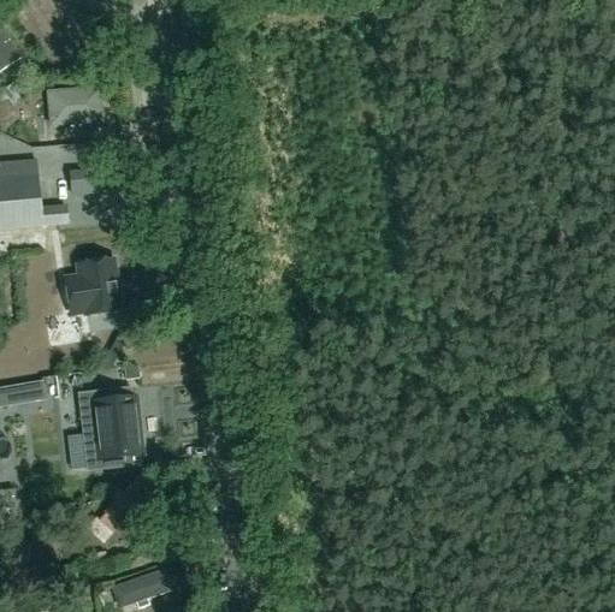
[(64,41),(45,16),(29,28),(61,70),(89,47),(76,31),(64,41)]
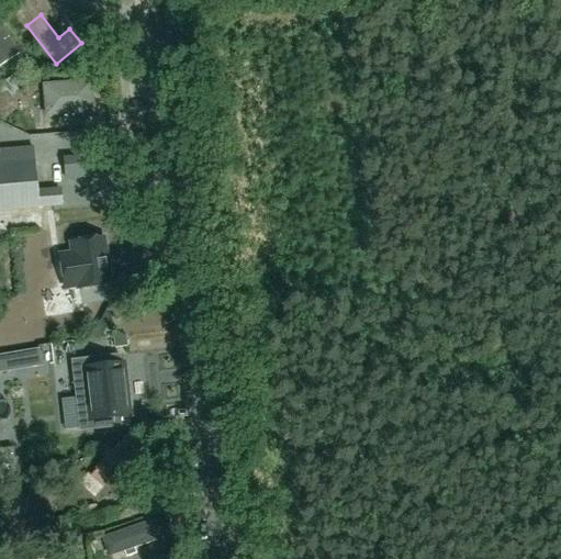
[(0,18),(0,63),(21,49),(0,18)]
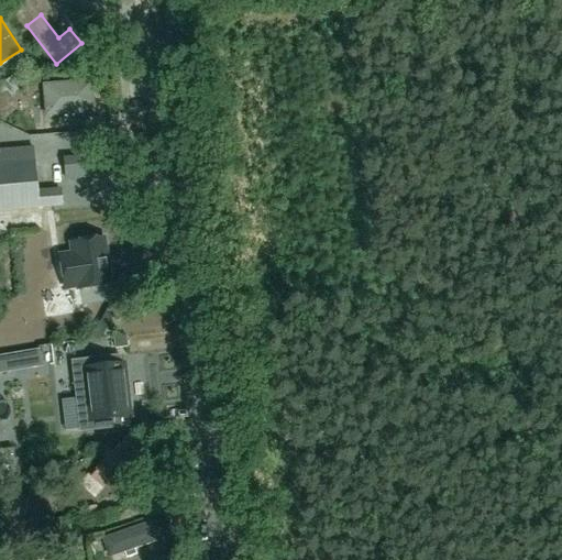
[(94,76),(43,81),(46,116),(97,110),(94,76)]
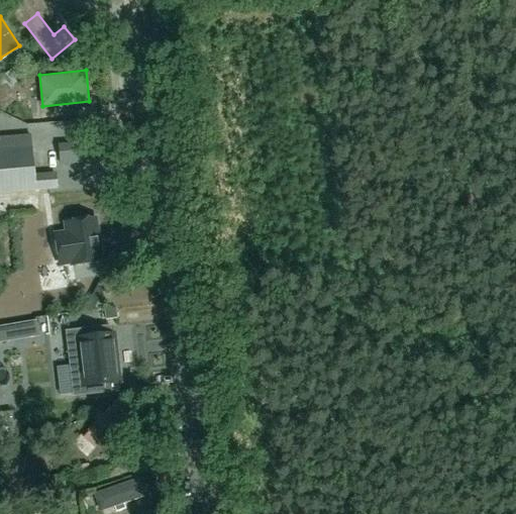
[(0,101),(3,105),(14,97),(6,86),(0,90),(0,101)]
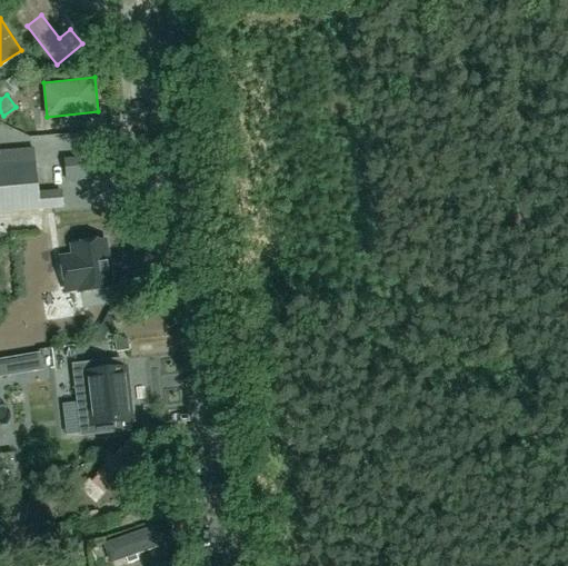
[(89,178),(87,156),(83,157),(81,129),(58,131),(61,159),(46,160),(48,180),(89,178)]
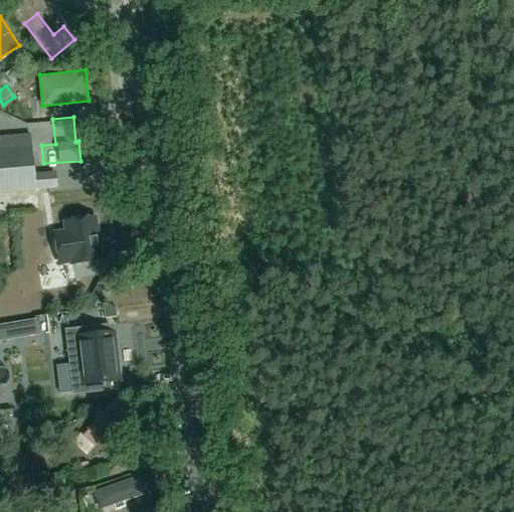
[(0,189),(36,187),(44,186),(43,172),(35,172),(31,132),(0,134),(0,189)]
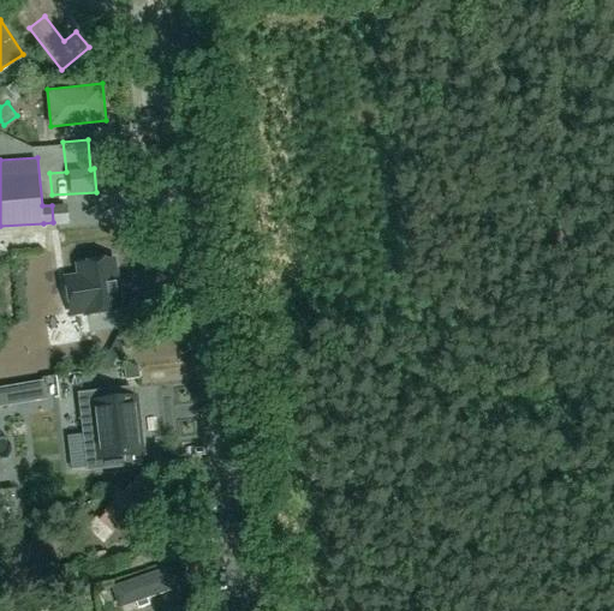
[(85,313),(120,307),(115,277),(109,277),(107,258),(78,262),(81,275),(65,277),(69,311),(85,309),(85,313)]
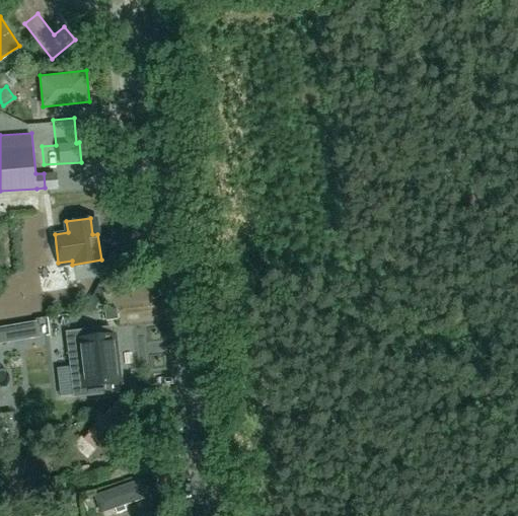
[(99,282),(89,300),(103,307),(113,289),(99,282)]
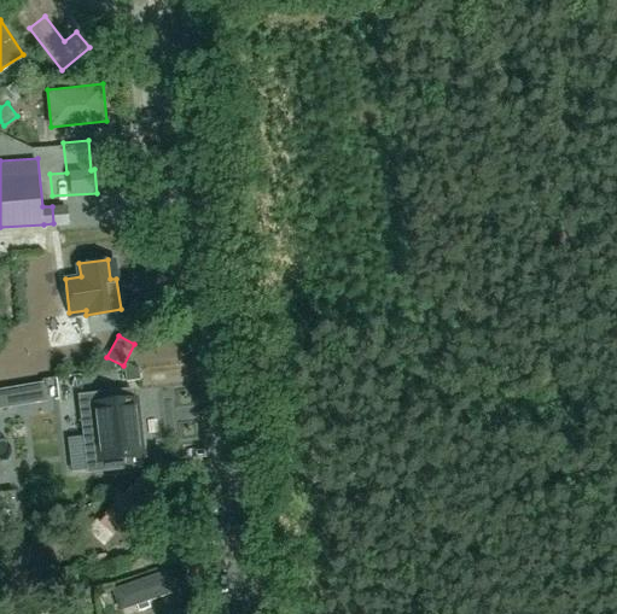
[(123,367),(124,379),(139,378),(138,366),(123,367)]
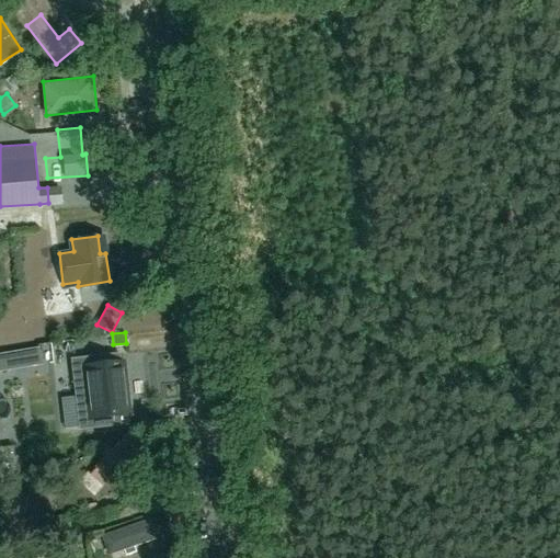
[(15,349),(0,351),(0,368),(18,365),(15,349)]
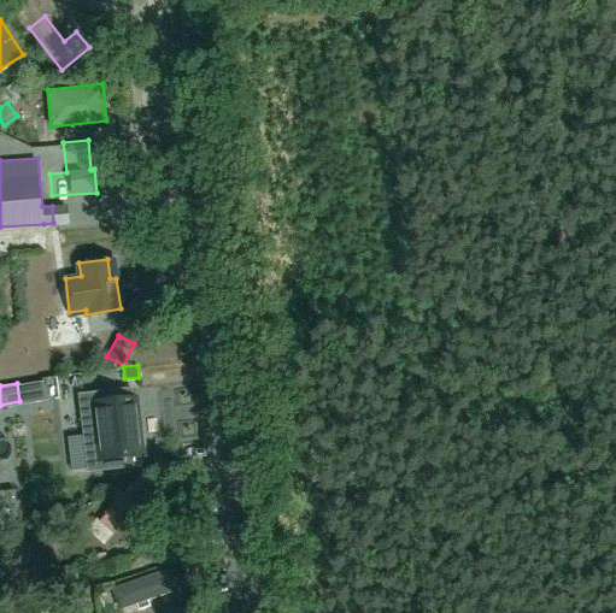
[(132,387),(78,393),(88,470),(141,464),(140,454),(145,453),(138,395),(133,396),(132,387)]
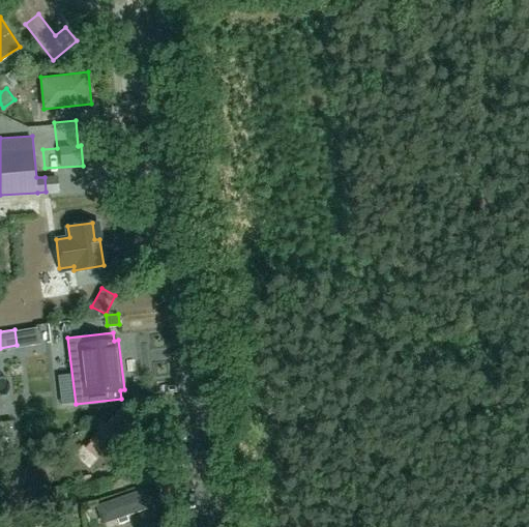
[(126,427),(133,419),(120,409),(114,415),(113,414),(84,446),(98,459),(127,427),(126,427)]
